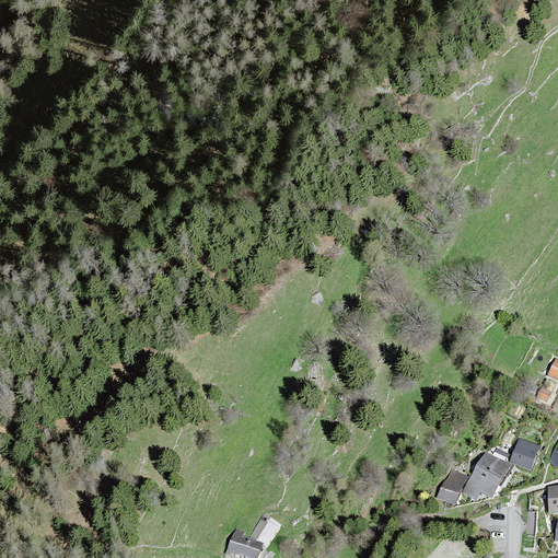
[(556,376),(557,372),(557,359),(555,357),(547,372),(556,376)]
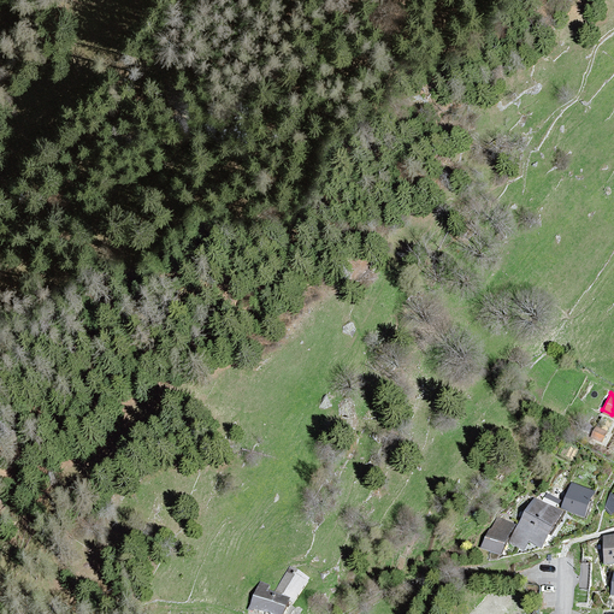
[(583,514),(591,490),(571,482),(561,506),(583,514)]
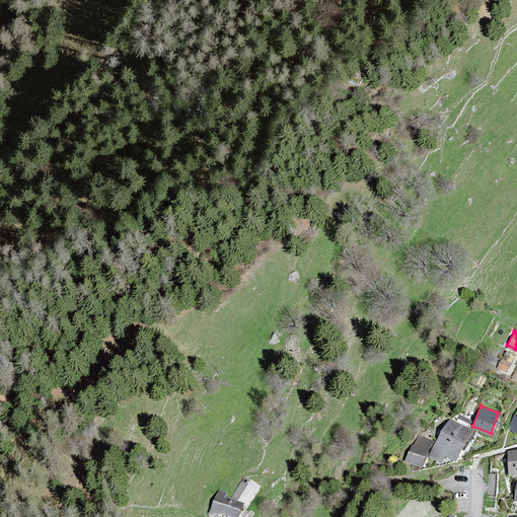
[(516,415),(516,416),(512,413),(508,424),(514,430),(516,427),(516,415)]
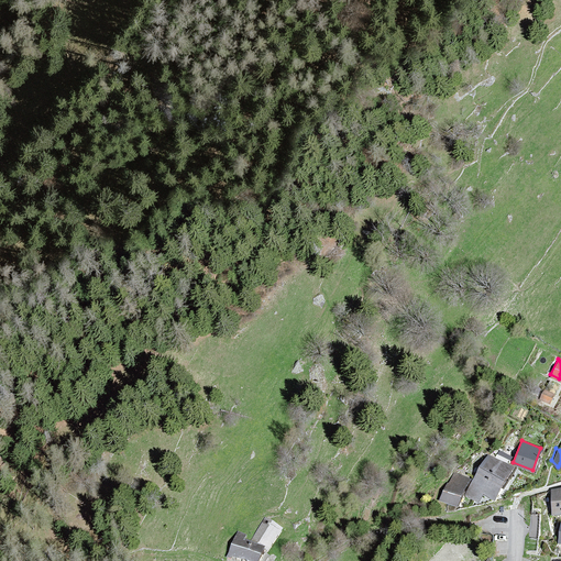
[(510,465),(487,452),(465,492),(477,498),(482,491),(493,497),(506,475),(510,465)]
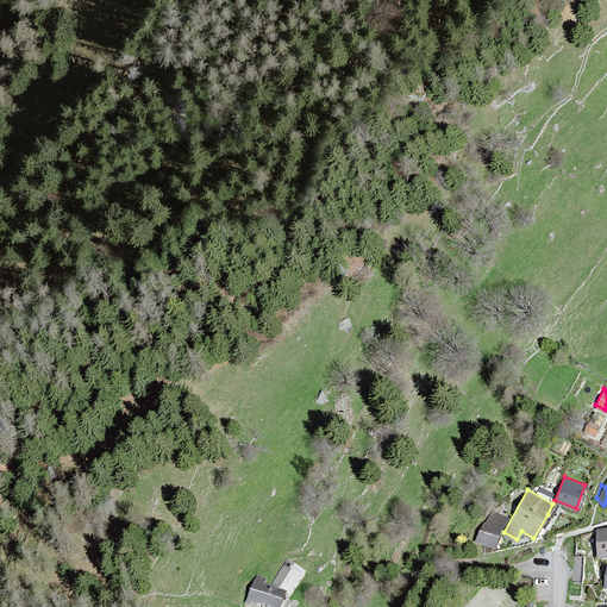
[(493,545),(505,517),(490,509),(485,523),(482,521),(476,538),(493,545)]
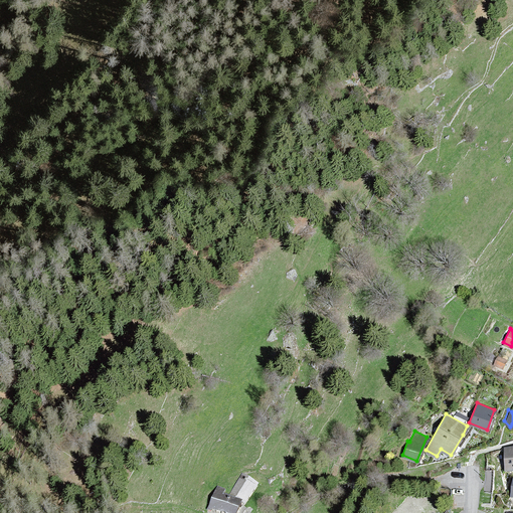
[(512,444),(503,446),(504,470),(512,469),(512,444)]
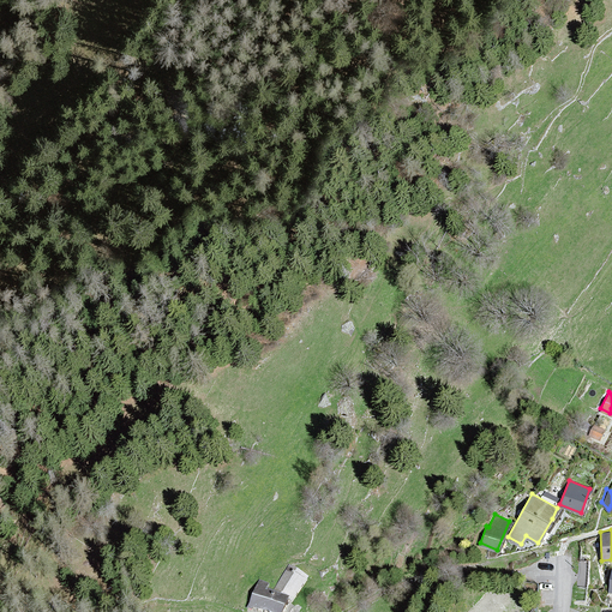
[(287,563),(277,580),(273,589),(263,586),(265,581),(258,579),(247,601),(262,606),(279,611),(287,595),(291,597),(306,574),(292,565),(287,563)]
